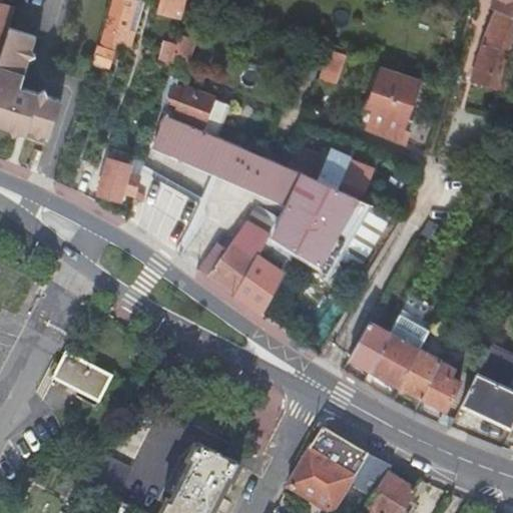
[(113,0),(101,45),(113,49),(115,43),(123,45),(134,3),(122,0),(113,0)]
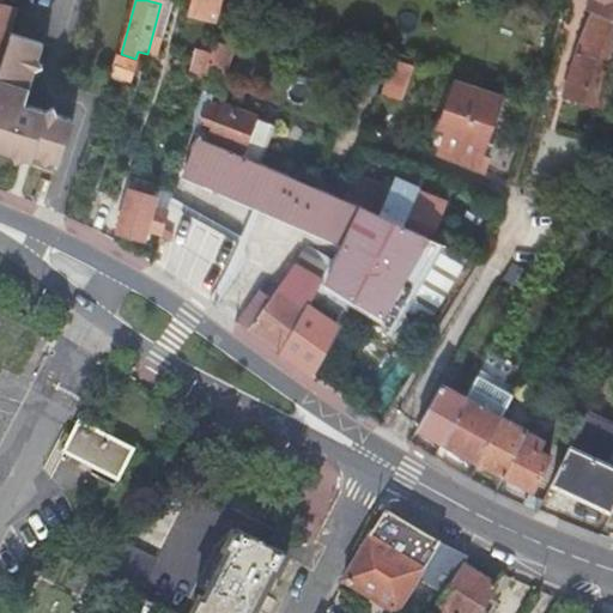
[(612,0),(590,0),(587,10),(593,11),(576,52),(563,95),(564,96),(582,103),(600,109),(612,76),(612,0)]
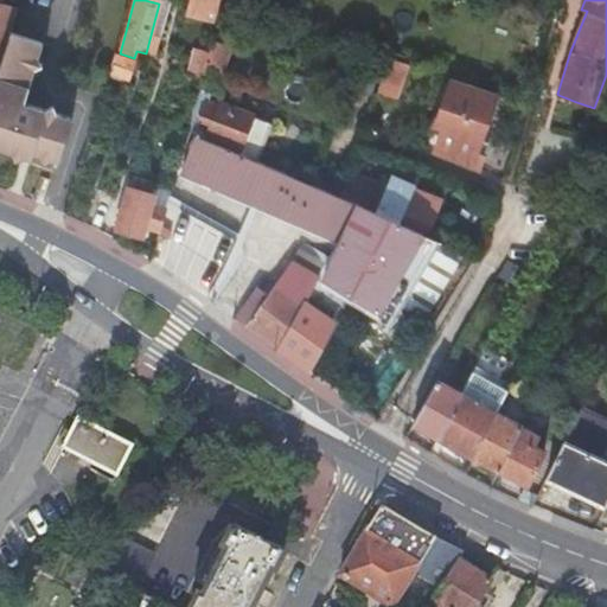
[(0,68),(11,34),(18,8),(0,2),(0,68)]
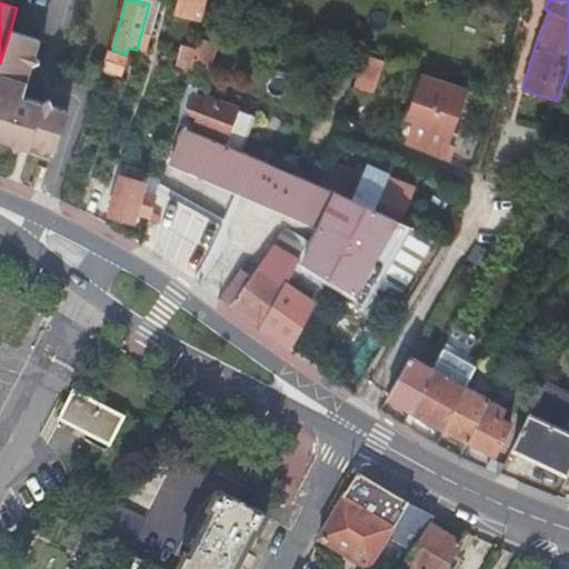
[(0,140),(20,148),(28,143),(41,147),(56,151),(68,111),(21,98),(39,41),(10,32),(0,63),(0,140)]
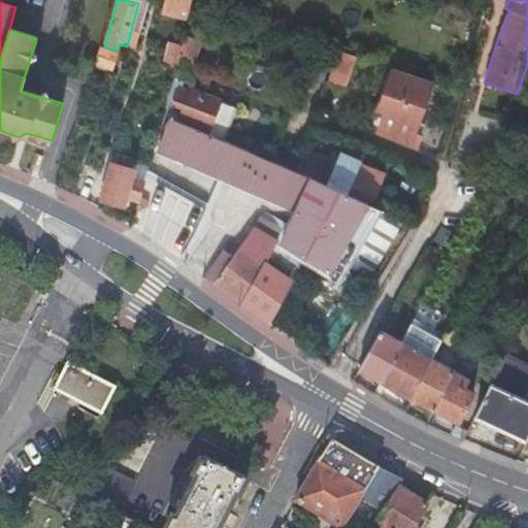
[(175,69),(182,47),(170,44),(164,66),(175,69)]
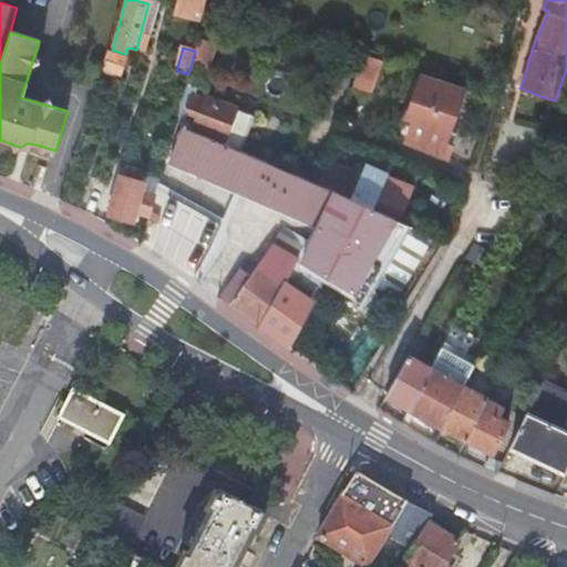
[(408,143),(446,157),(455,134),(449,131),(454,115),(456,109),(462,91),(444,84),(444,81),(432,76),(424,74),(414,100),(421,102),(405,142),(408,143)]
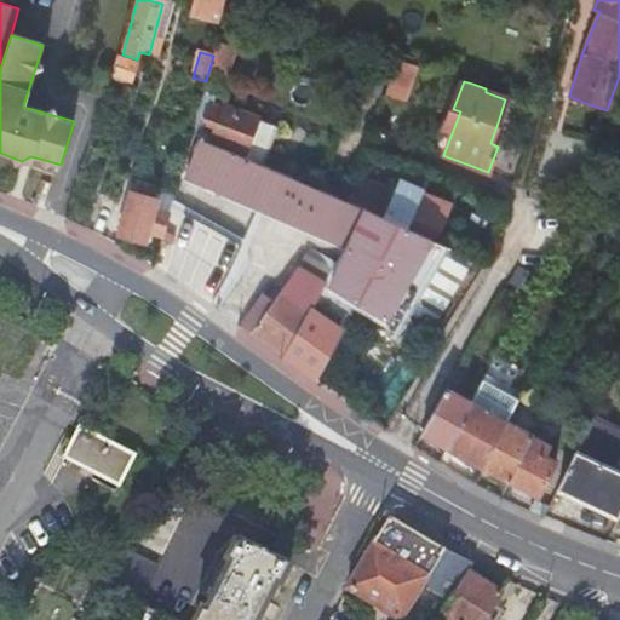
[(210,142),(245,155),(258,120),(224,107),(210,142)]
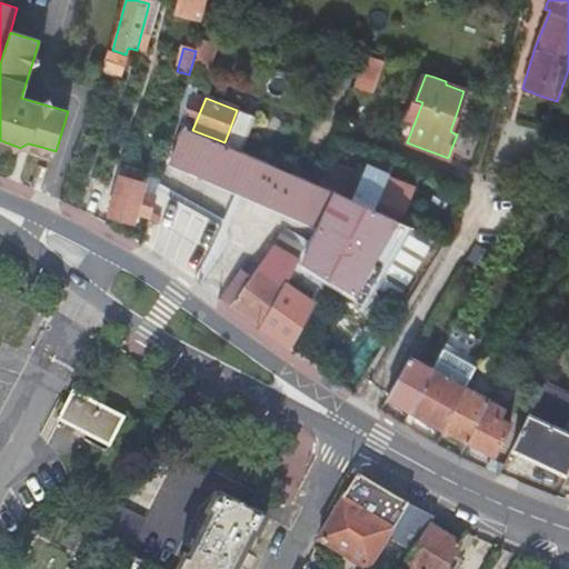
[(307,263),(382,305),(417,228),(401,221),(361,205),(317,186),(186,130),(172,165),(321,229),(307,263)]
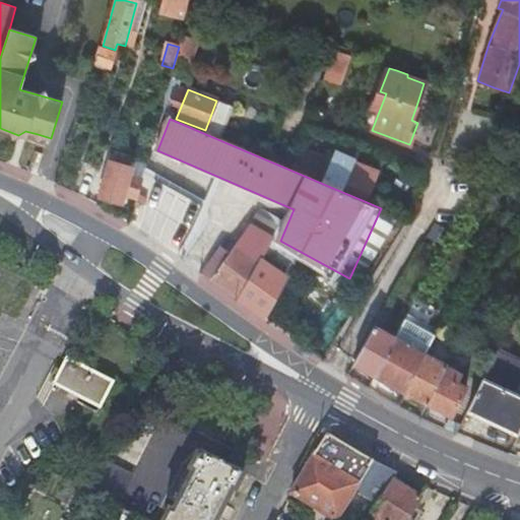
[(337,169),(330,187),(367,202),(380,172),(354,161),(349,174),(337,169)]
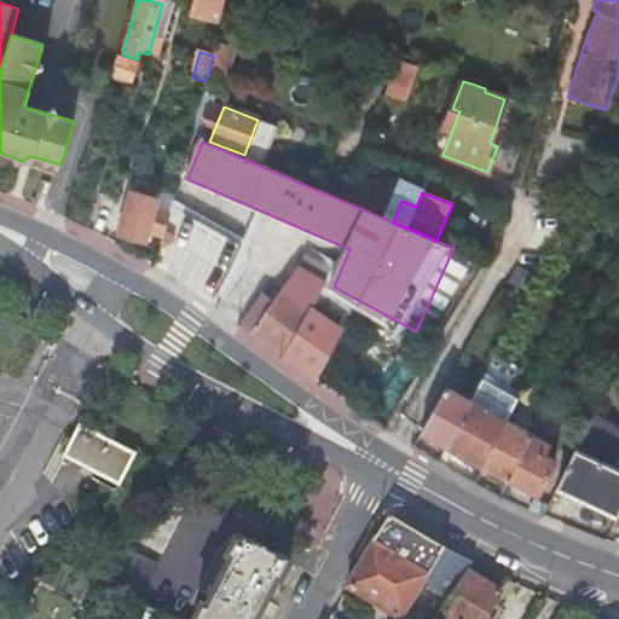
[(166,237),(171,214),(154,209),(156,201),(133,195),(122,236),(134,239),(145,242),(148,232),(166,237)]
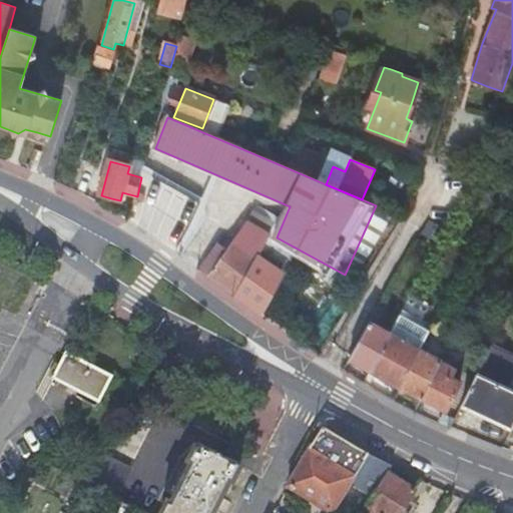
[(201,205),(143,172),(141,177),(137,196),(135,200),(188,235),(201,205)]
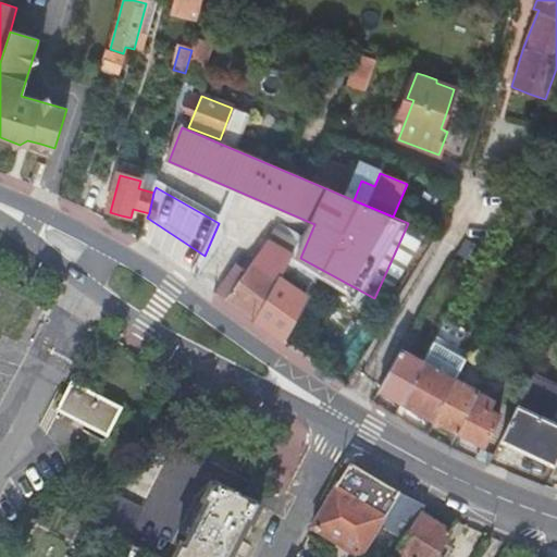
[(235,265),(217,293),(235,307),(255,321),(279,279),(292,255),(269,242),(246,273),(235,265)]
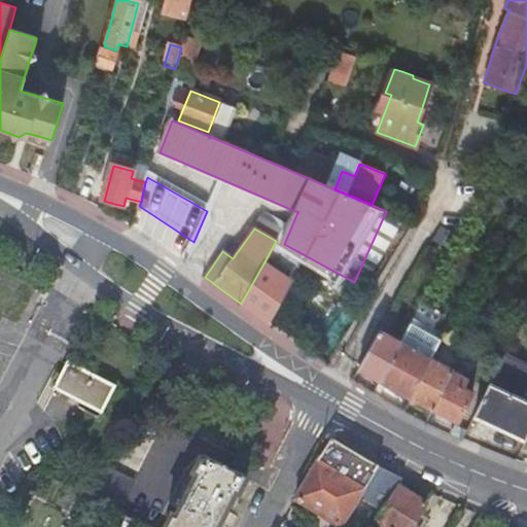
[(264,320),(267,322),(278,302),(289,281),(264,264),(241,304),(241,305),(264,320)]
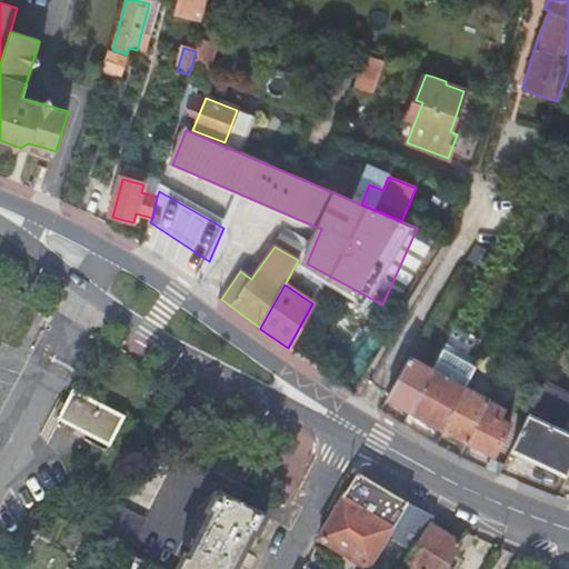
[(399,406),(410,412),(432,370),(410,358),(387,399),(399,406)]
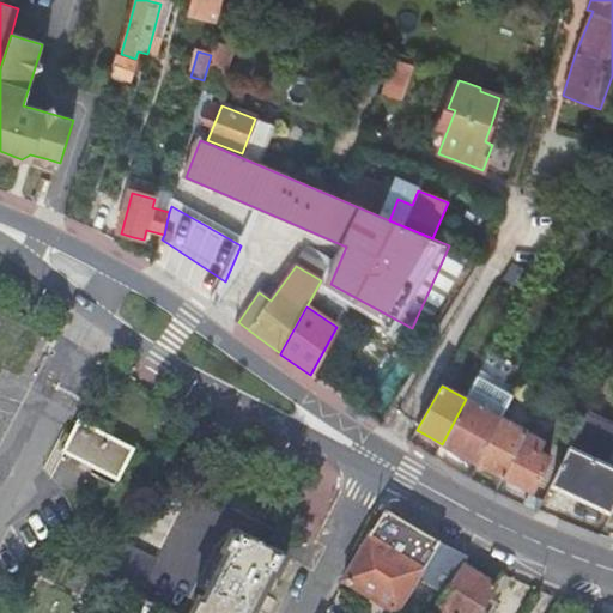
[(466,399),(442,444),(461,454),(479,465),(502,419),(466,399)]
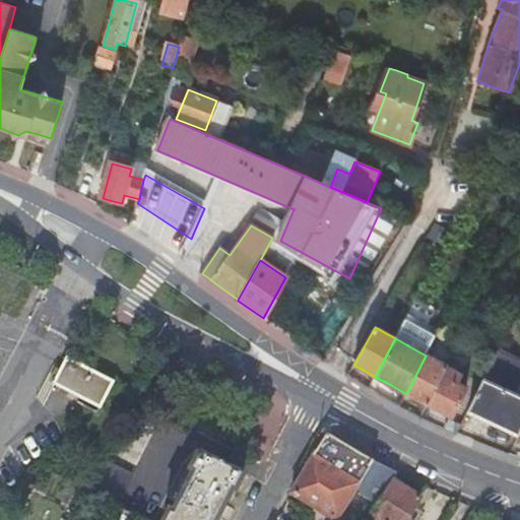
[(518,435),(519,431),(519,362),(497,351),(468,411),(494,424),(518,435)]
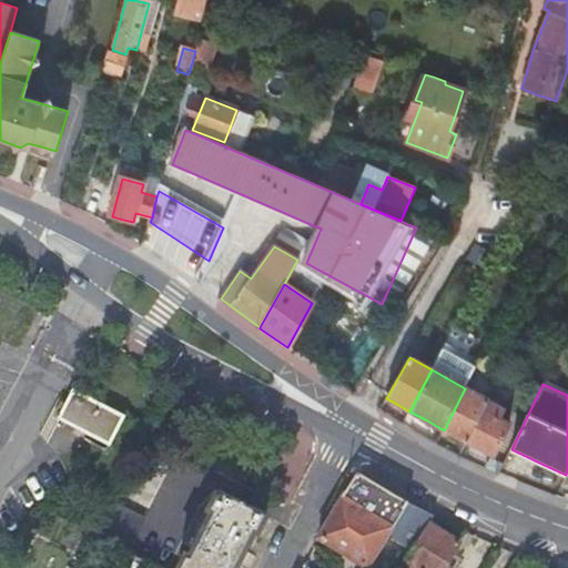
[(465,388),(444,430),(455,436),(467,442),(487,401),(465,388)]
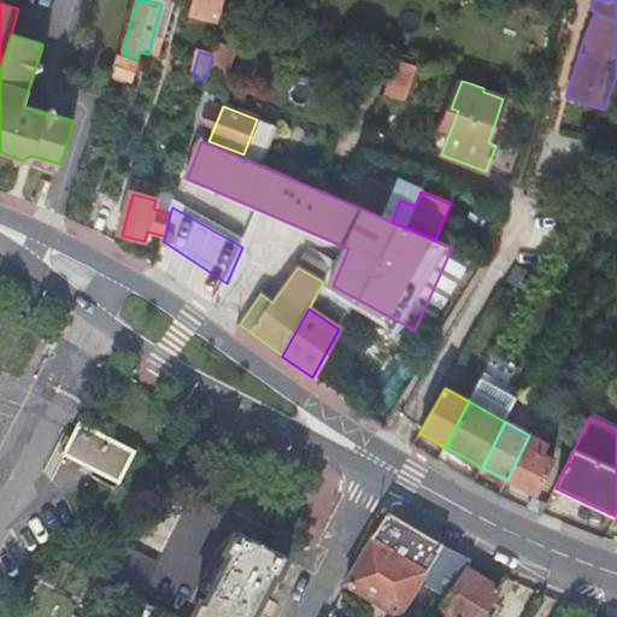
[(118,488),(133,457),(77,428),(70,445),(63,460),(118,488)]
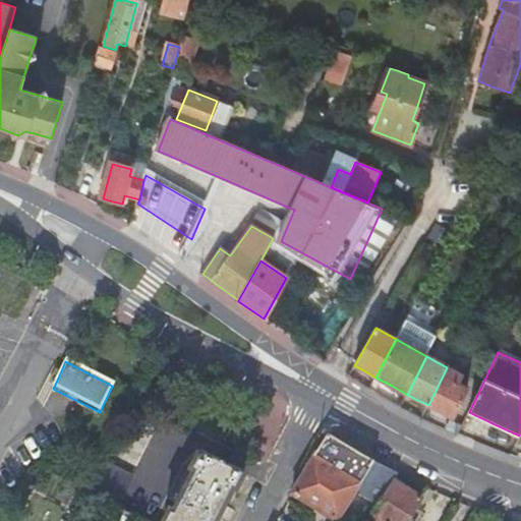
[(465,375),(447,367),(428,405),(441,412),(453,418),(468,389),(460,385),(465,375)]
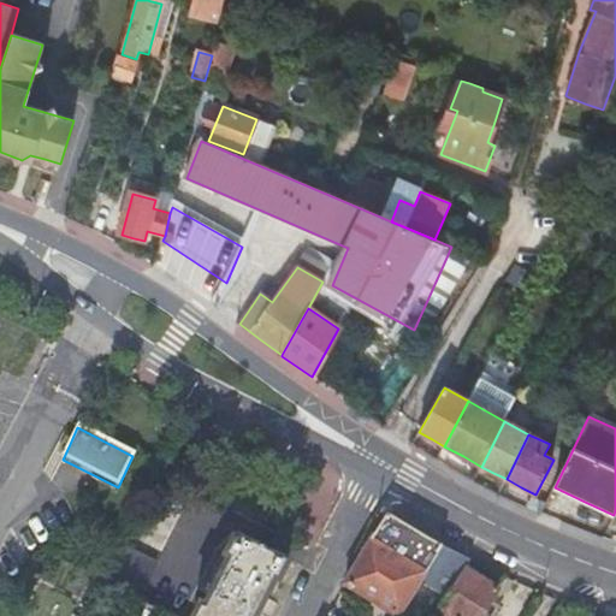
[(539,515),(542,515),(546,505),(531,498),(526,509),(539,515)]
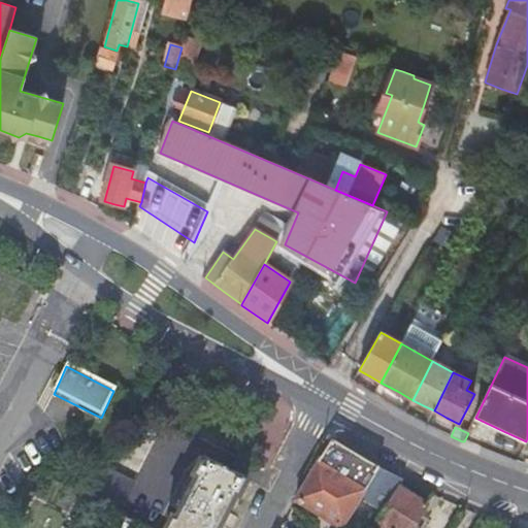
[(319,464),(295,504),(334,527),(343,527),(370,484),(378,470),(332,442),(319,464)]
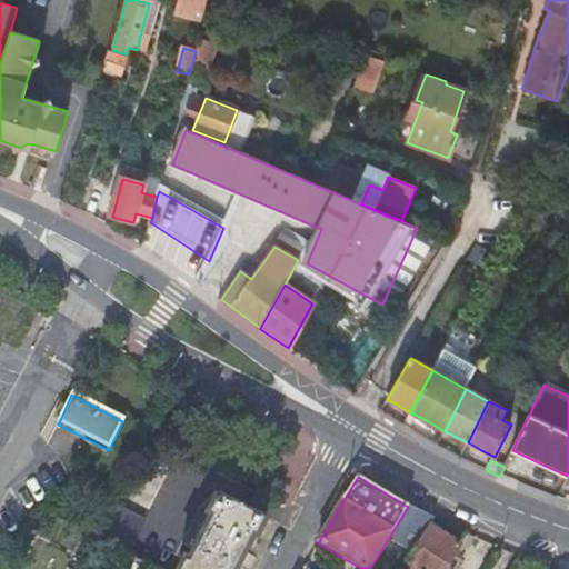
[(238,568),(255,537),(258,538),(261,530),(266,521),(263,520),(265,519),(219,496),(209,515),(213,517),(190,565),(186,562),(181,568),(238,568)]
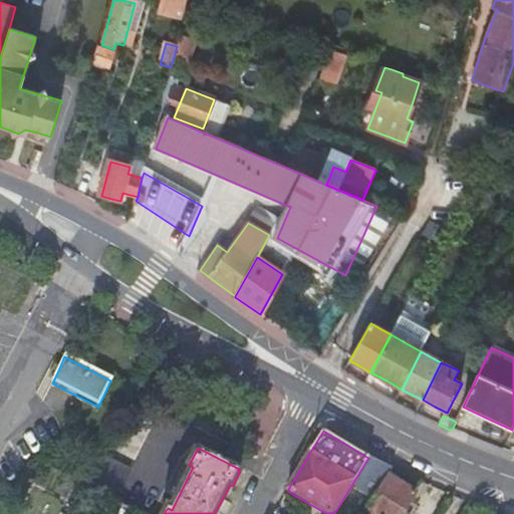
[(87,486),(115,500),(131,470),(102,456),(87,486)]
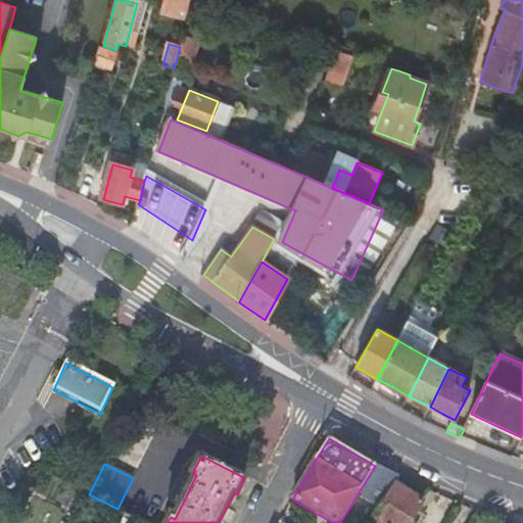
[(394,484),(398,478),(380,468),(372,481),(361,498),(379,510),(391,488),(394,484)]
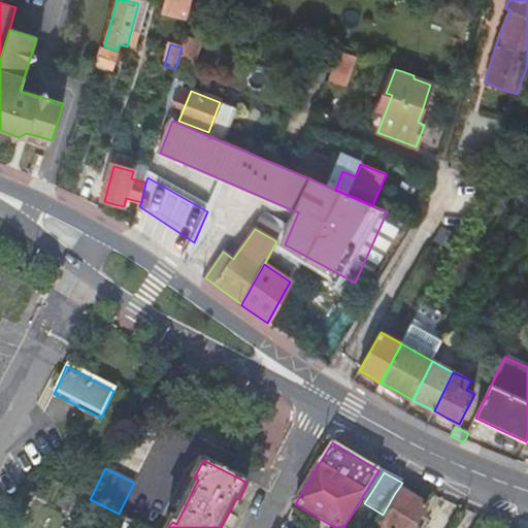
[(417,500),(398,489),(395,493),(383,515),(375,527),(377,527),(414,527),(419,522),(428,507),(417,500)]
